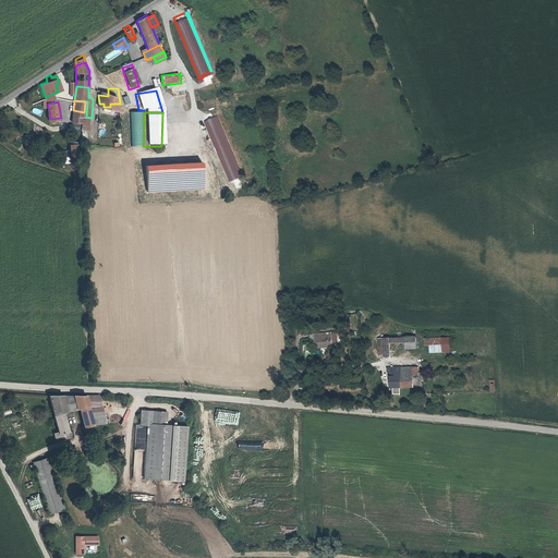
[(202,119),(227,180),(239,174),(213,113),(202,119)]
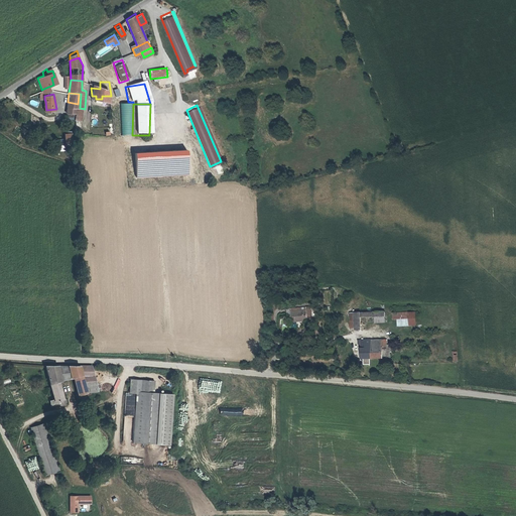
[(74,133),(65,133),(66,145),(74,145),(74,133)]
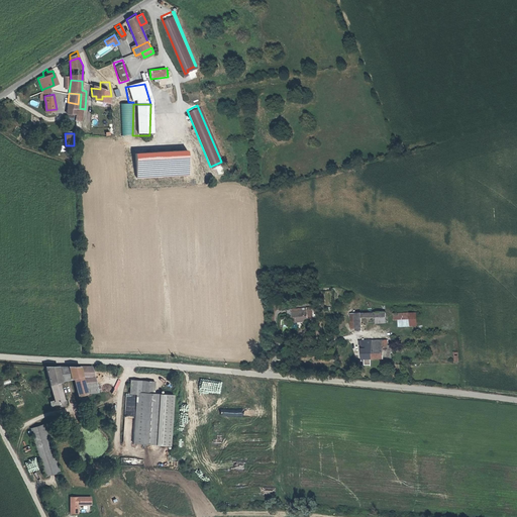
[(135,152),(137,178),(190,176),(189,150),(135,152)]
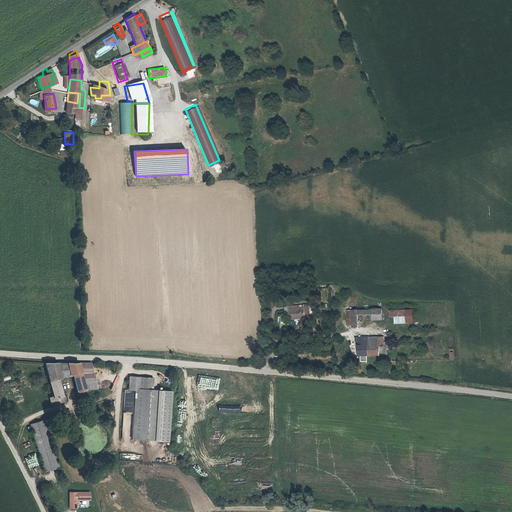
[(307,313),(307,306),(304,306),(304,302),(288,302),(288,306),(288,315),(292,315),(293,314),(303,314),(303,312),(307,313)]
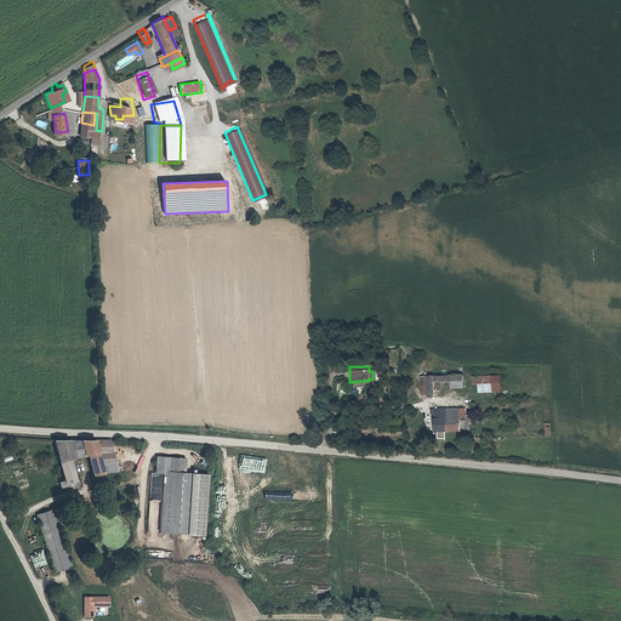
[(420,393),(426,392),(426,396),(433,396),(432,381),(462,379),(462,372),(419,376),(420,393)]
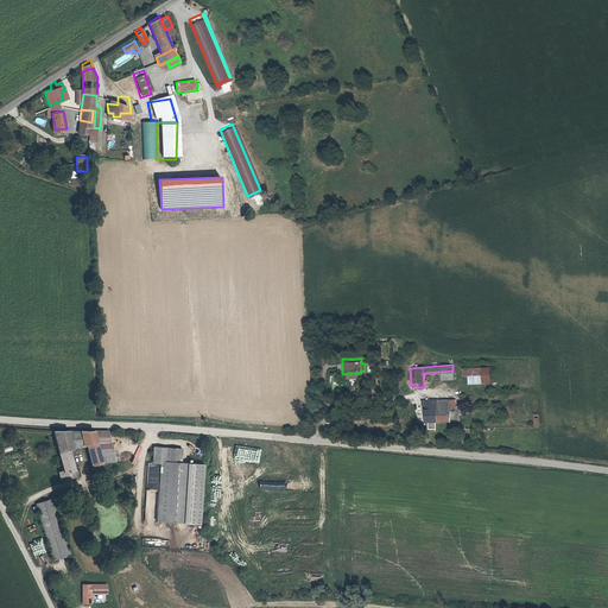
[(468,377),(469,385),(494,384),(493,367),(463,368),(463,378),(468,377)]
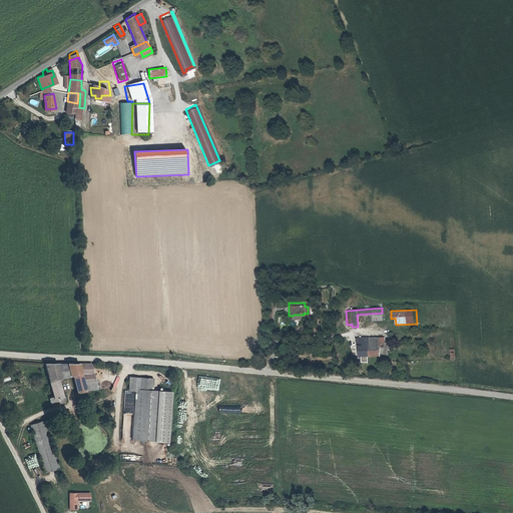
[(287,316),(280,314),(279,322),(285,323),(287,316)]
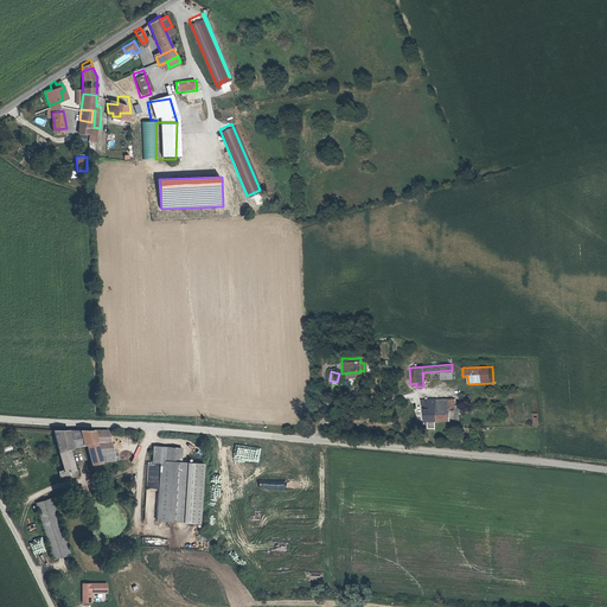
[(462,403),(454,403),(454,398),(425,398),(425,420),(454,420),(454,410),(462,410),(462,403)]
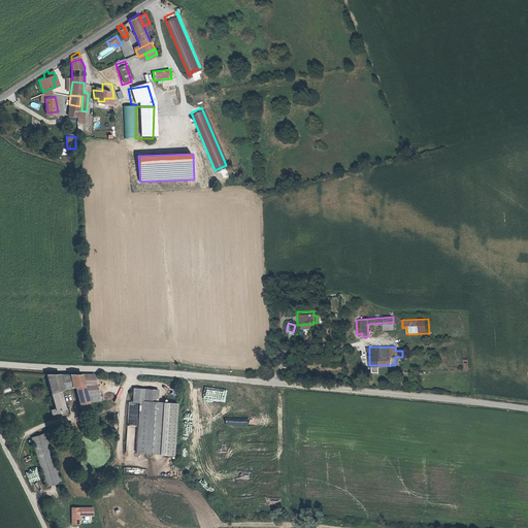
[(62,388),(61,383),(60,374),(47,374),(51,390),(62,389),(61,388),(62,388)]
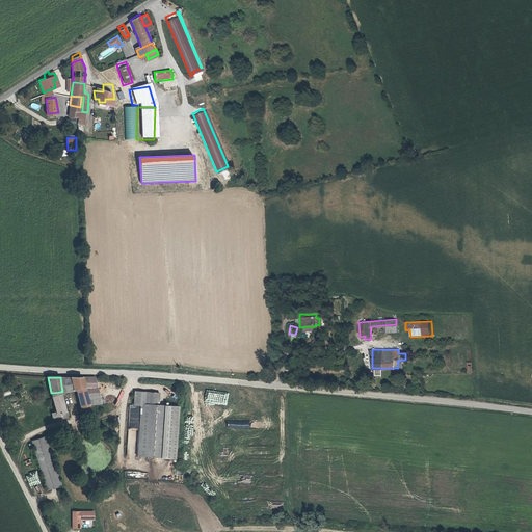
[(73,377),(60,377),(61,386),(75,386),(73,377)]
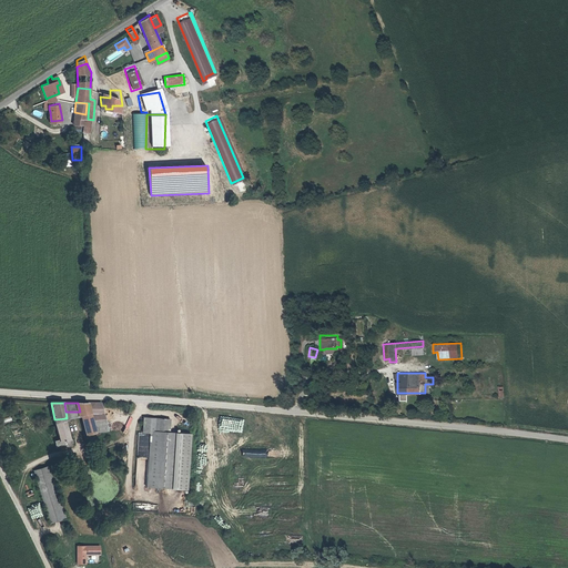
[(78,403),(80,412),(81,415),(84,415),(89,436),(97,434),(97,432),(108,428),(102,403),(78,403)]
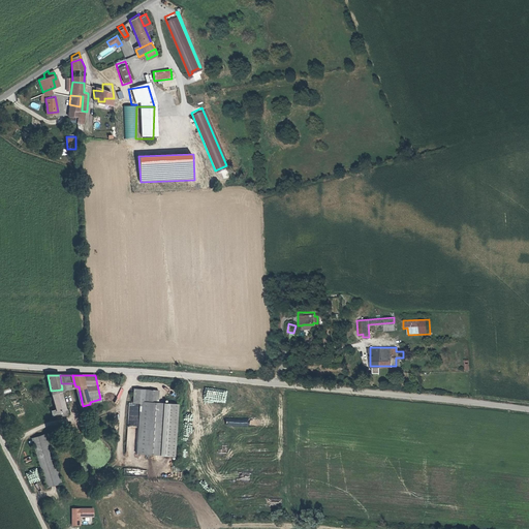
[(128,399),(123,452),(157,455),(162,402),(156,402),(158,390),(133,387),(132,400),(128,399)]
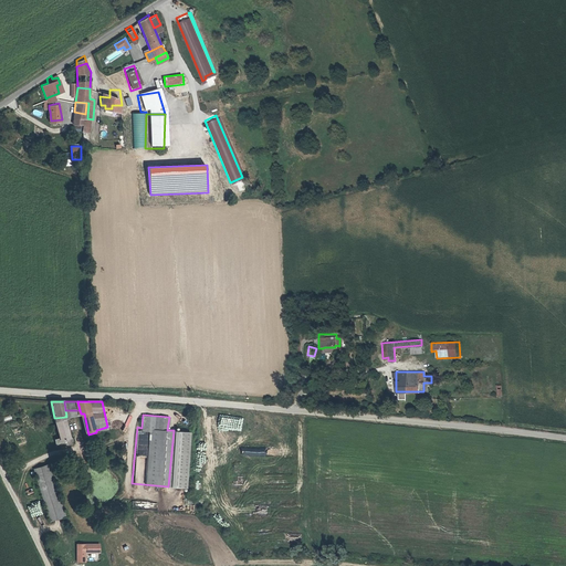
[(56,446),(67,443),(66,438),(71,437),(66,417),(54,418),(59,437),(54,439),(56,446)]
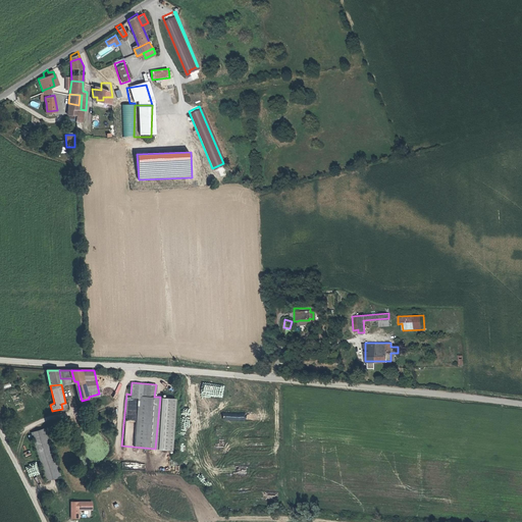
[(174,399),(160,397),(155,449),(169,450),(174,399)]
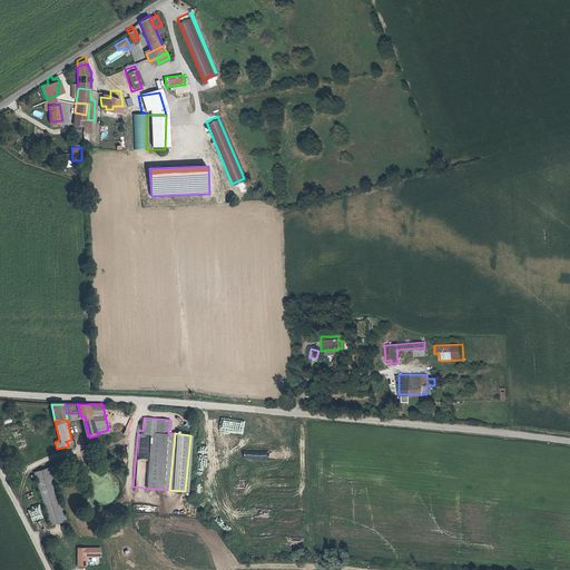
[(72,440),(71,440),(67,441),(68,446),(69,449),(77,446),(76,442),(72,443),(72,440)]
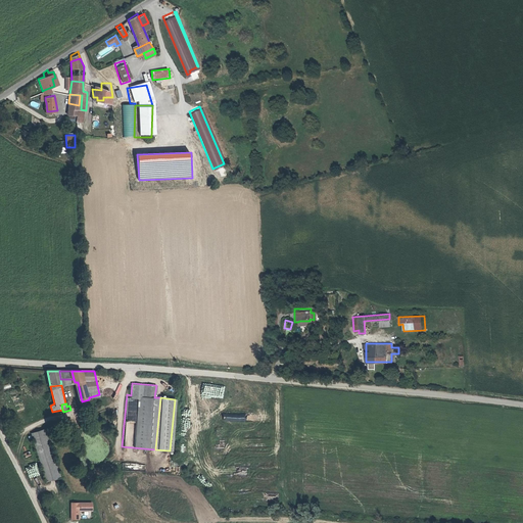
[(31,433),(46,481),(60,477),(45,429),(31,433)]
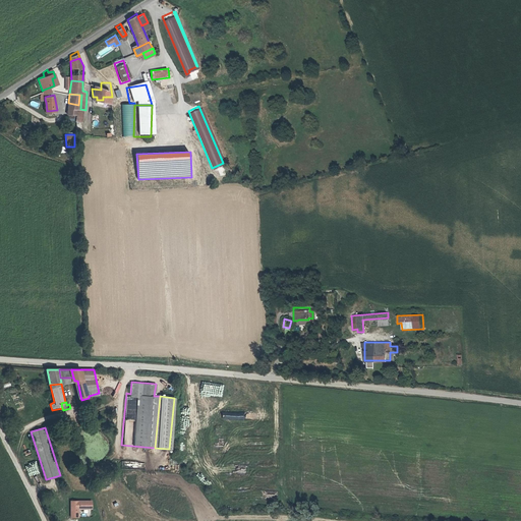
[(239,489),(239,498),(264,497),(264,488),(239,489)]
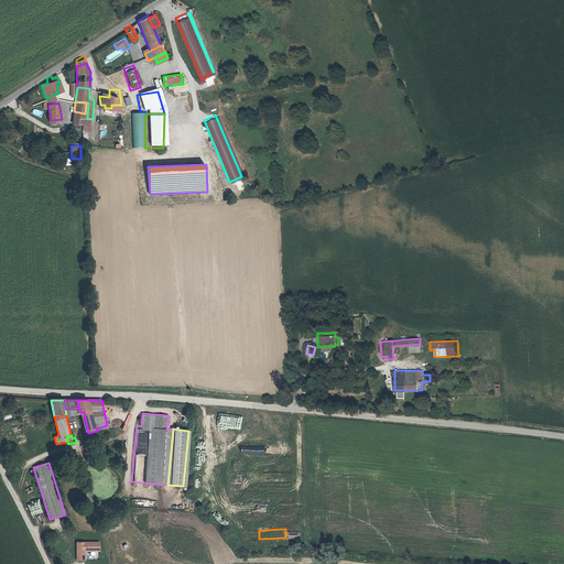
[(100,551),(100,542),(76,542),(76,561),(86,561),(86,552),(100,551)]
